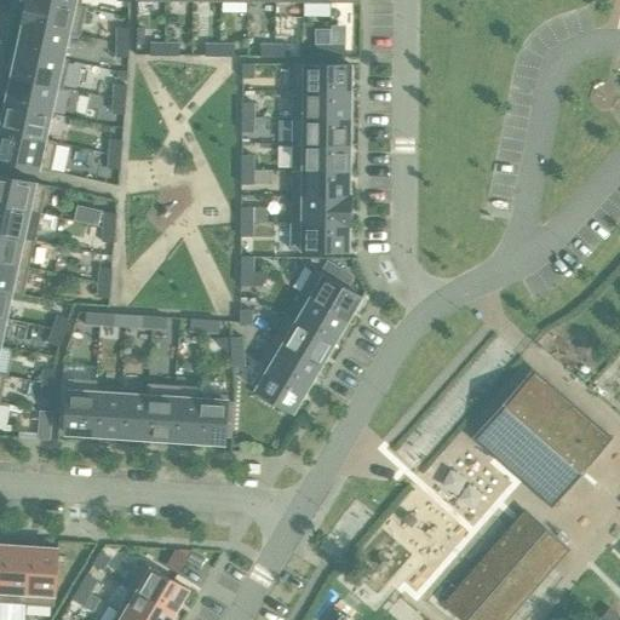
[(26,0),(22,23),(23,23),(23,22),(68,33),(68,34),(80,36),(86,6),(80,5),(80,6),(50,0),(26,0)]
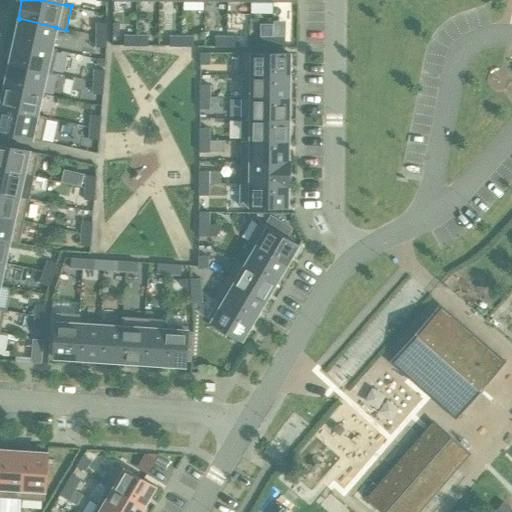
[(19,19),(14,41),(52,49),(52,48),(56,28),(56,27),(19,18),(19,19)]
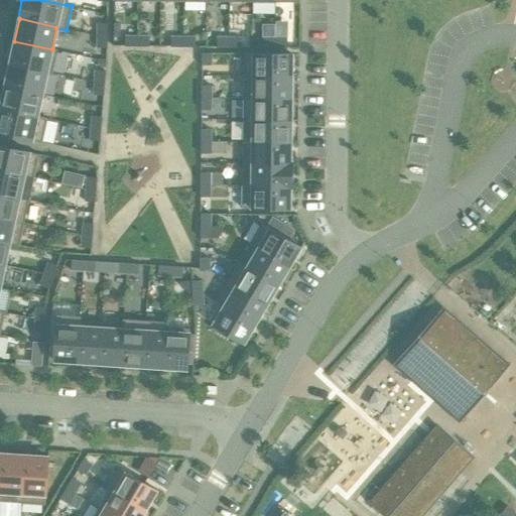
[(107,23),(97,23),(97,35),(107,35),(107,23)]
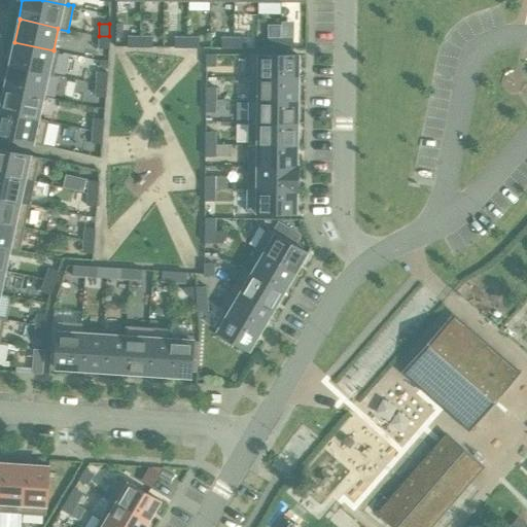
[(99,36),(99,48),(109,48),(109,36),(99,36)]
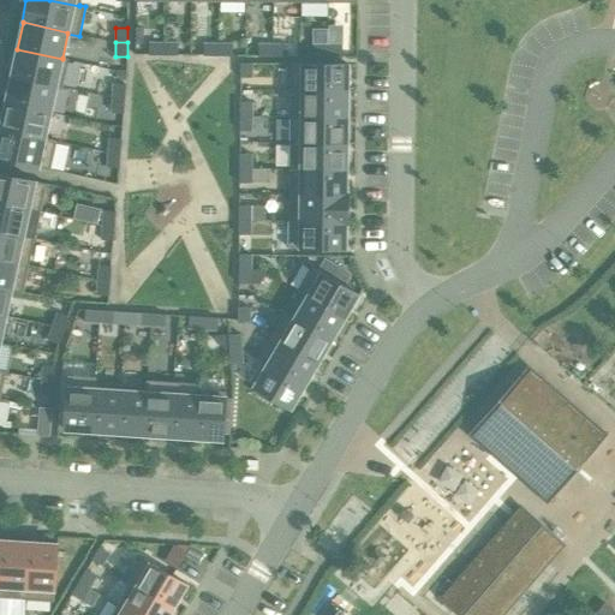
[(163,42),(149,42),(149,54),(163,54),(163,42)]
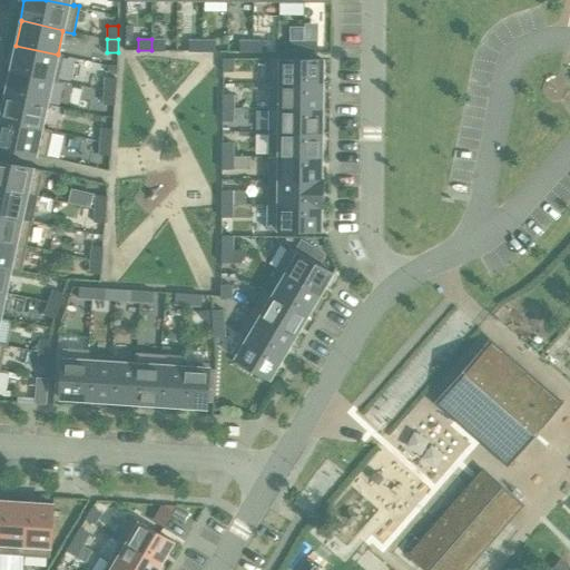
[(165,51),(165,40),(151,39),(151,50),(165,51)]
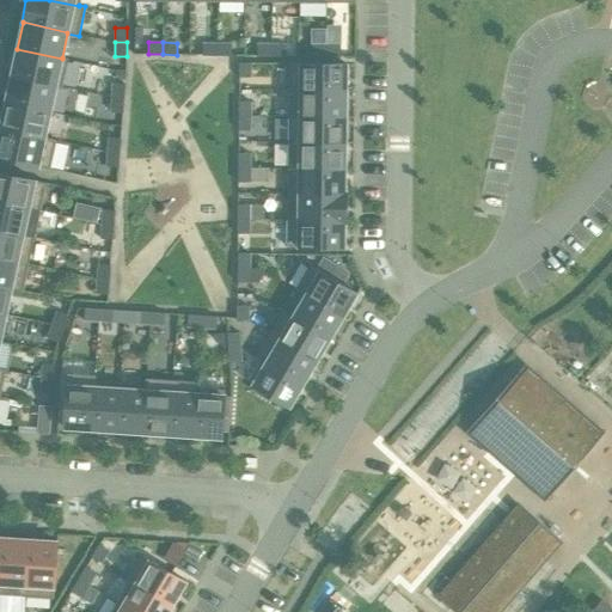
[(202,43),(202,55),(216,55),(216,43),(202,43)]
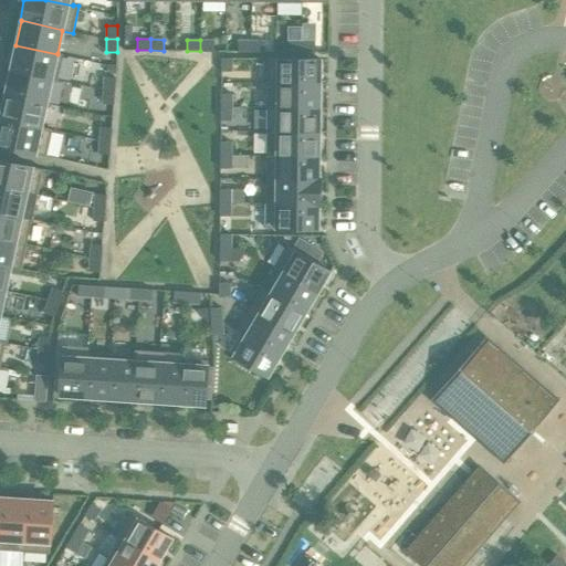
[(200,51),(213,51),(213,40),(200,40),(200,51)]
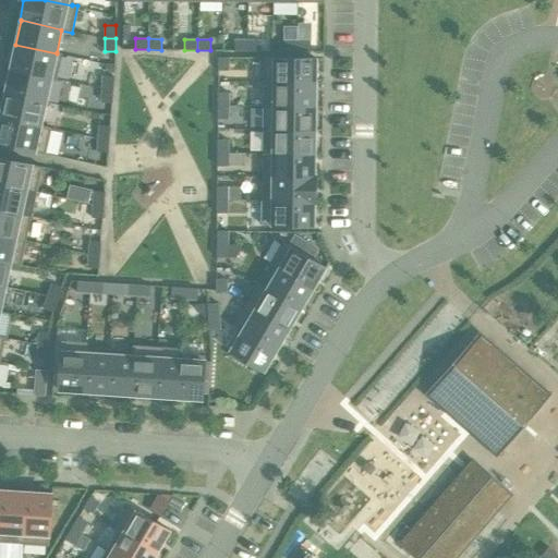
[(247,39),(234,39),(234,50),(247,50),(247,39)]
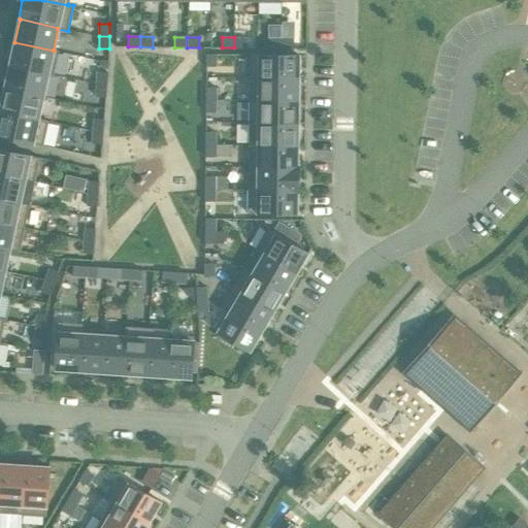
[(246,48),(246,38),(234,37),(234,47),(246,48)]
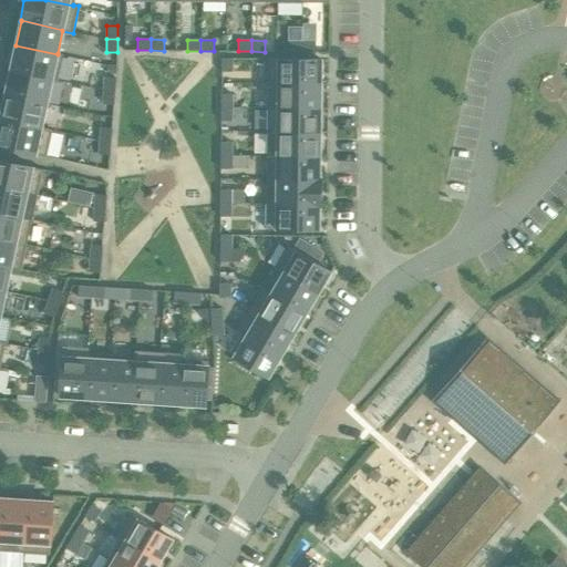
[(302,41),(289,41),(288,52),(301,52),(302,41)]
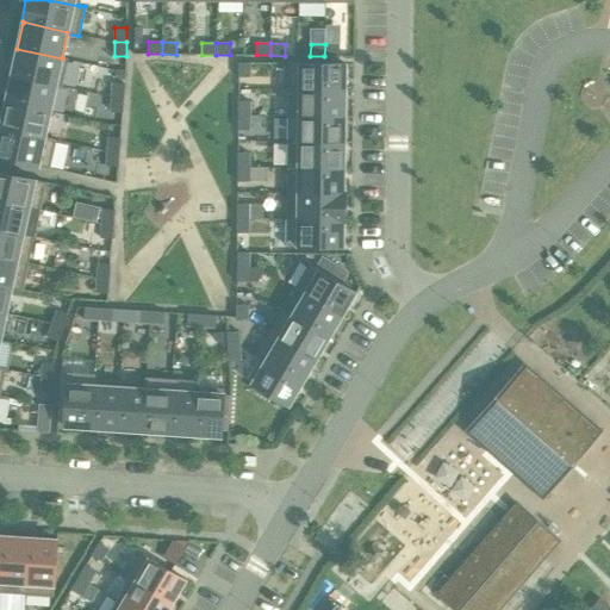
[(338,56),(340,44),(325,44),(324,56),(338,56)]
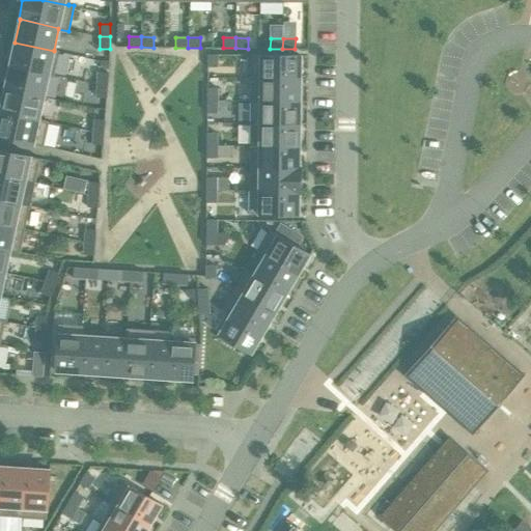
[(15,43),(9,65),(49,74),(49,75),(53,76),(59,51),(54,50),(54,51),(15,43)]
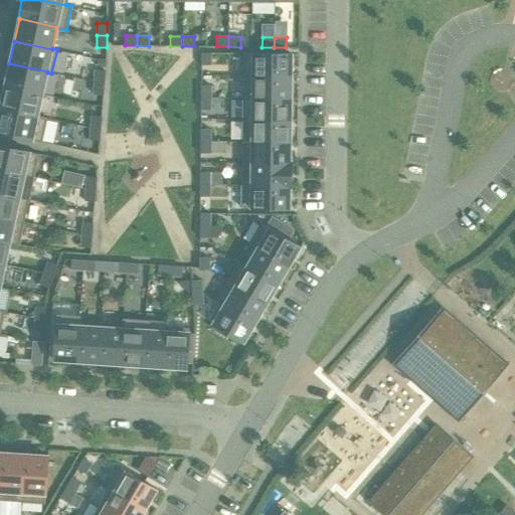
[(201,52),(201,64),(211,64),(211,52),(201,52)]
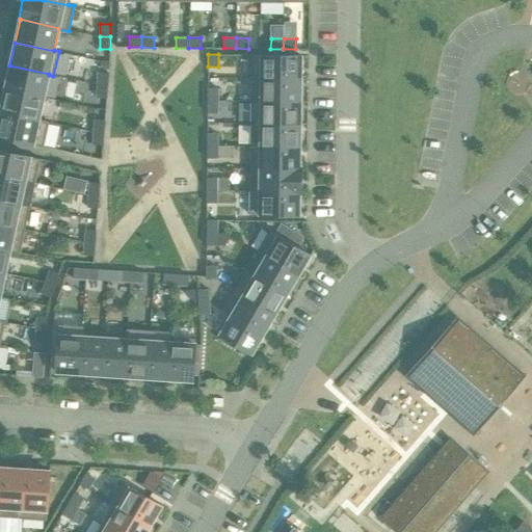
[(300,55),(250,55),(250,80),(256,80),(256,79),(300,79),(300,55)]
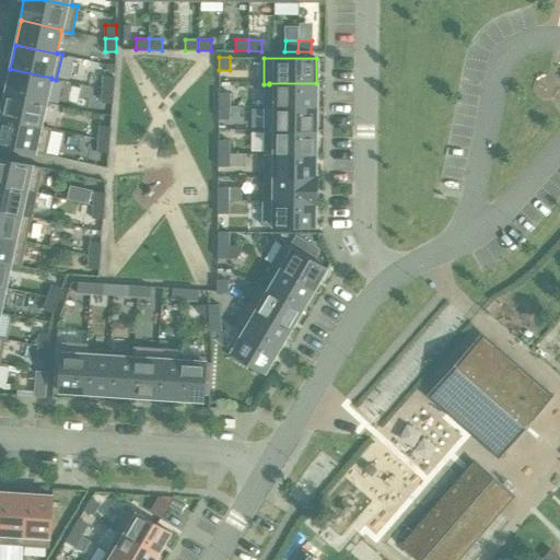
[(10,69),(6,93),(46,102),(51,79),(51,78),(10,69)]
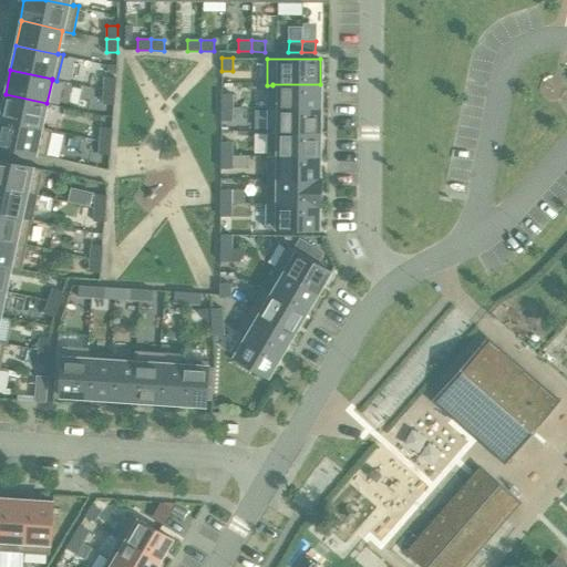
[(115,78),(104,76),(103,90),(114,91),(115,78)]
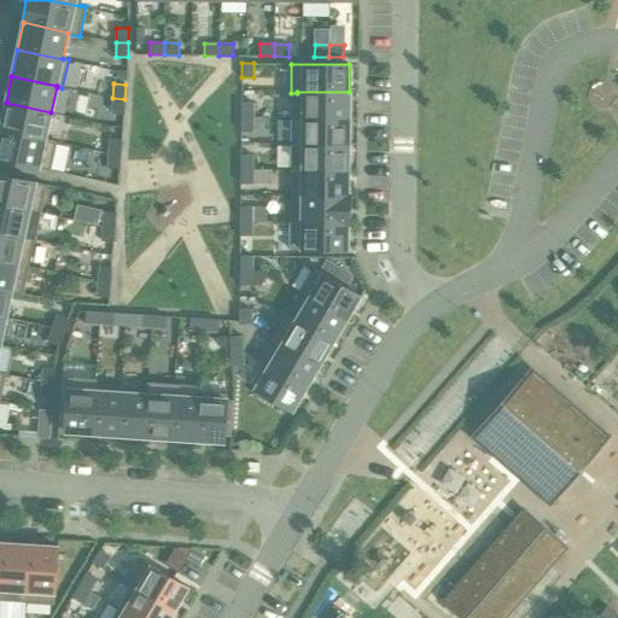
[(349,92),(297,92),(297,93),(297,116),(297,117),(349,118),(349,92)]
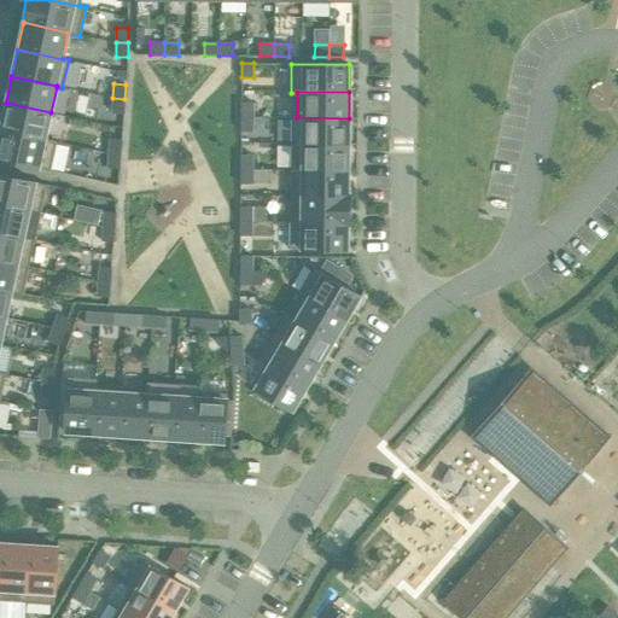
[(112,98),(111,112),(123,114),(124,99),(112,98)]
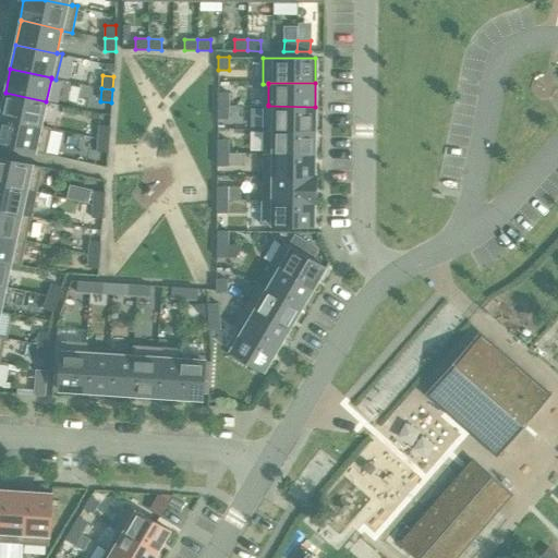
[(5,93),(0,116),(0,117),(40,126),(40,125),(46,101),(5,93)]
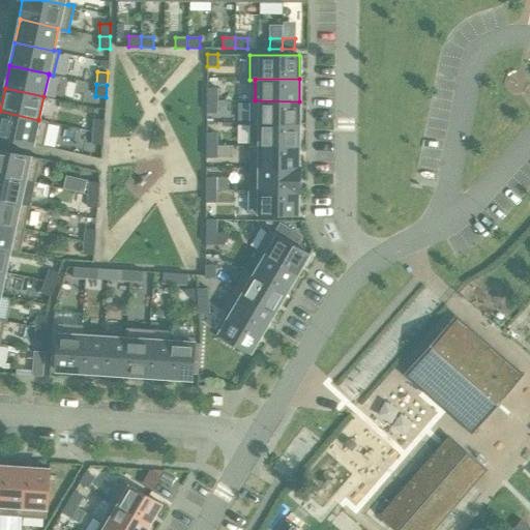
[(207,88),(207,100),(217,100),(217,88),(207,88)]
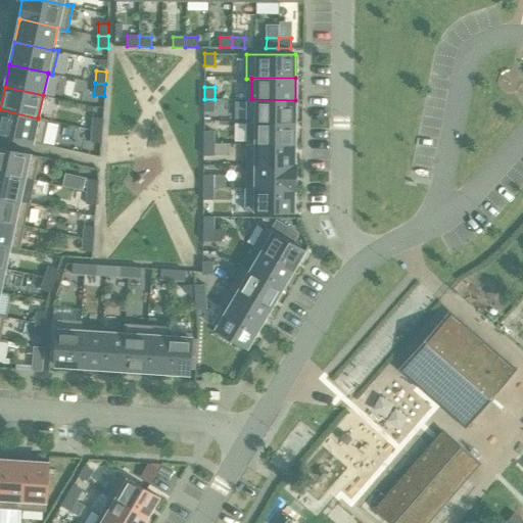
[(246,98),(246,122),(295,122),(295,100),(251,99),(251,98),(246,98)]
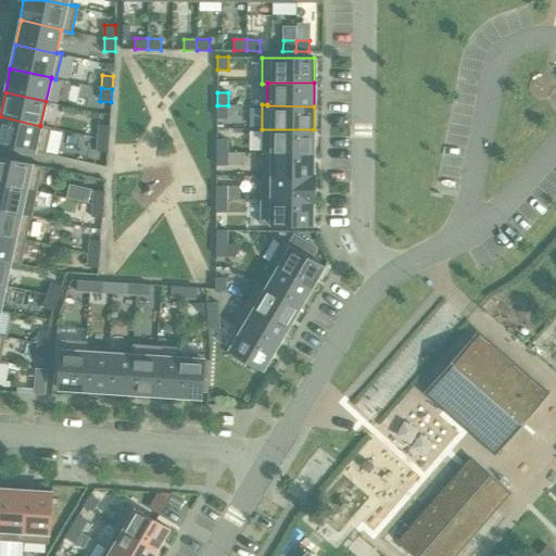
[(217,105),(217,118),(228,118),(228,105),(217,105)]
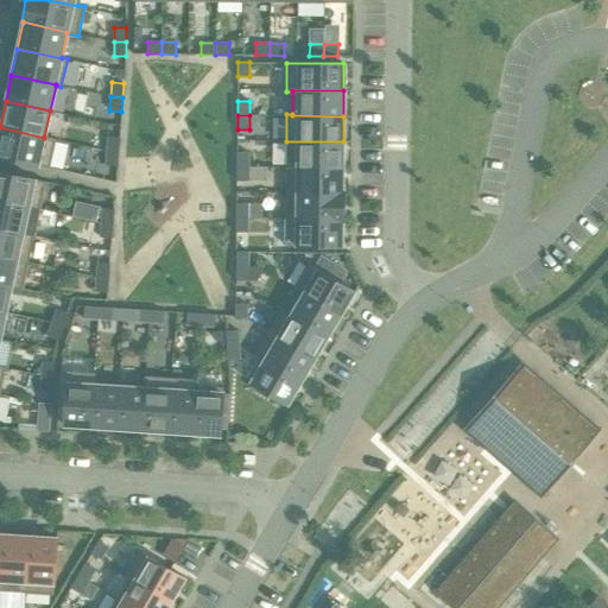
[(0,127),(0,157),(49,168),(56,139),(44,137),(44,138),(0,127)]
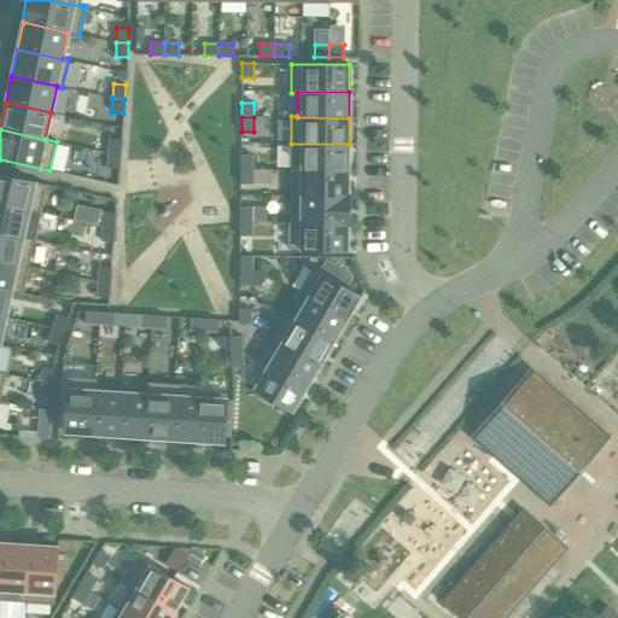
[(109,139),(108,153),(120,155),(121,140),(109,139)]
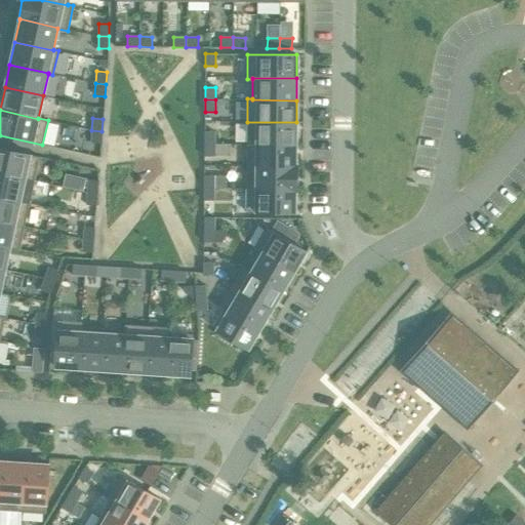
[(247,122),(247,144),(295,145),(296,122),(247,122)]
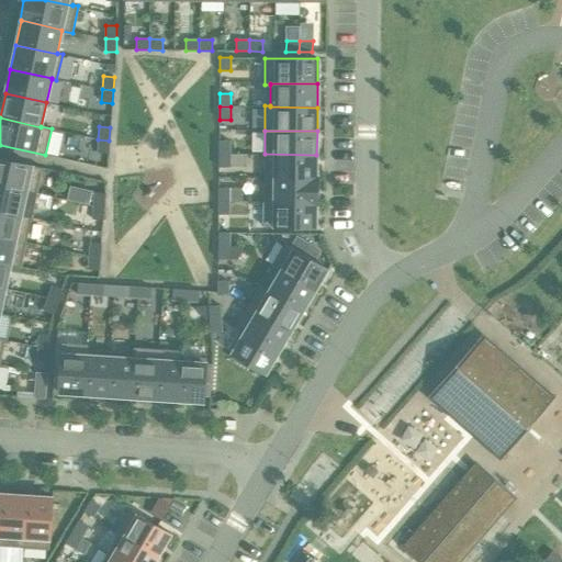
[(98,139),(98,153),(108,154),(109,141),(98,139)]
